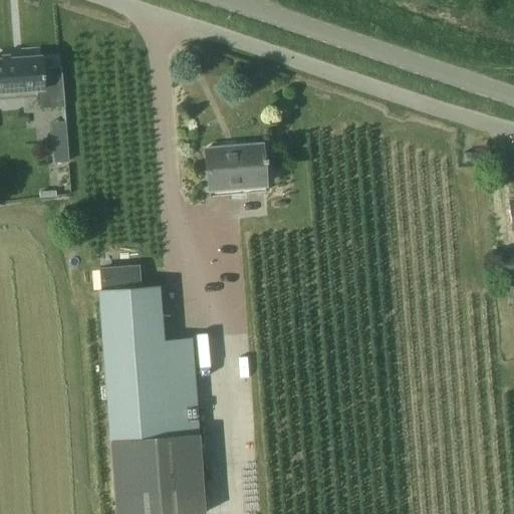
[(0,59),(0,100),(35,97),(36,110),(64,108),(61,67),(40,69),(39,57),(0,59)]
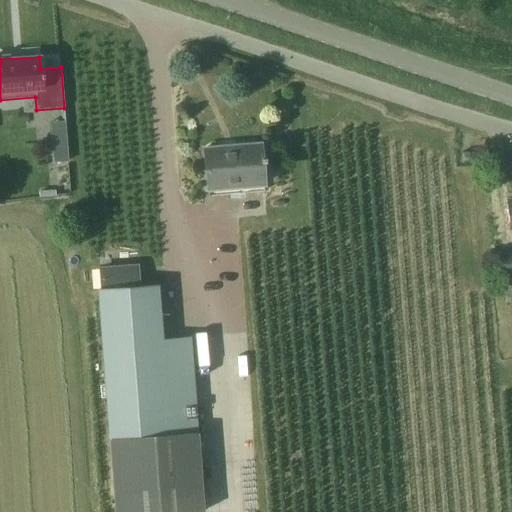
[(53,127),(53,144),(65,144),(64,127),(53,127)]
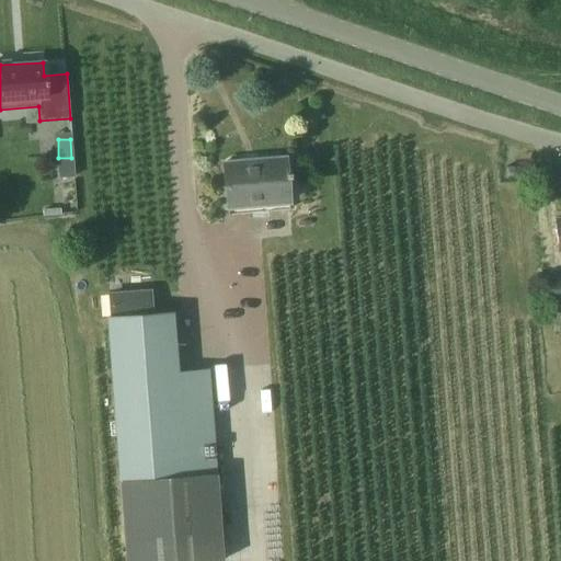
[(225,163),(228,206),(288,202),(285,159),(225,163)]
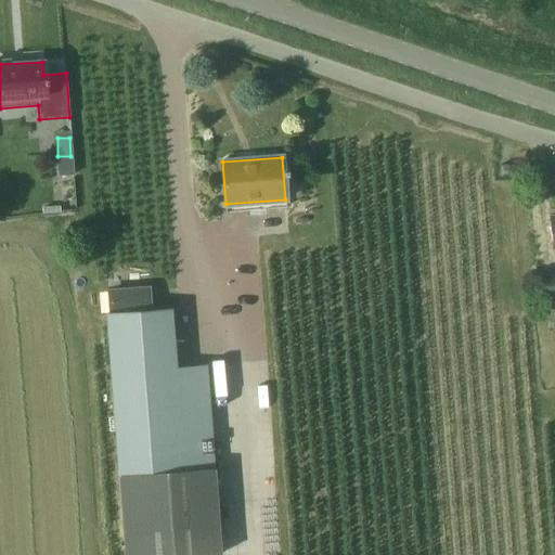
[(507,164),(500,164),(500,173),(508,172),(507,164)]
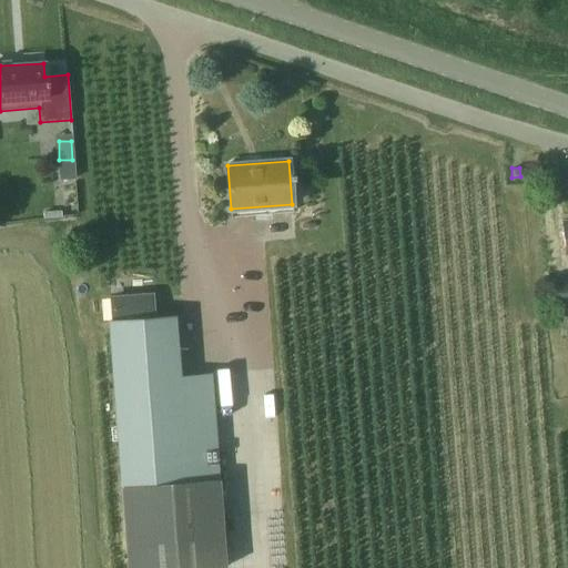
[(111,298),(112,321),(152,317),(151,295),(111,298)]
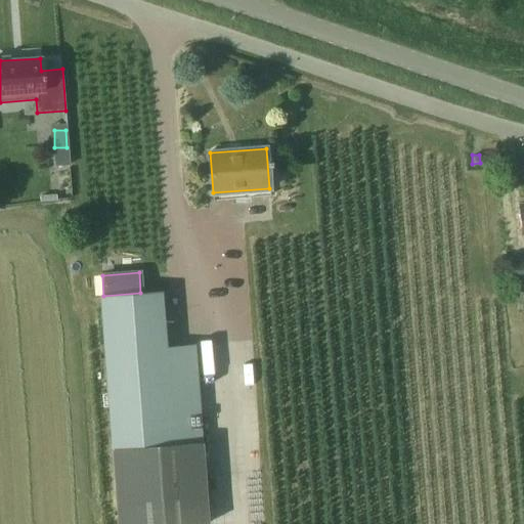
[(112,447),(173,443),(162,292),(140,293),(103,296),(100,296),(112,447)]
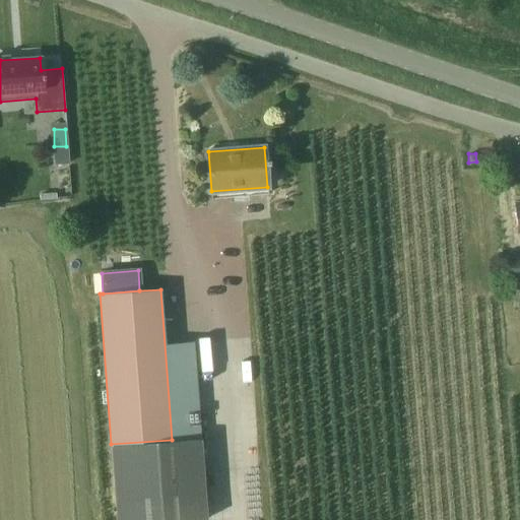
[(111,444),(111,447),(116,519),(206,519),(200,439),(172,441),(172,440),(111,444)]
